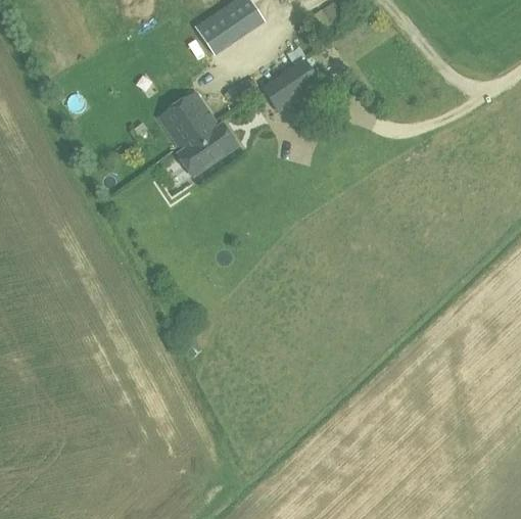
[(235,0),(194,27),(214,55),(265,22),(250,0),(235,0)]
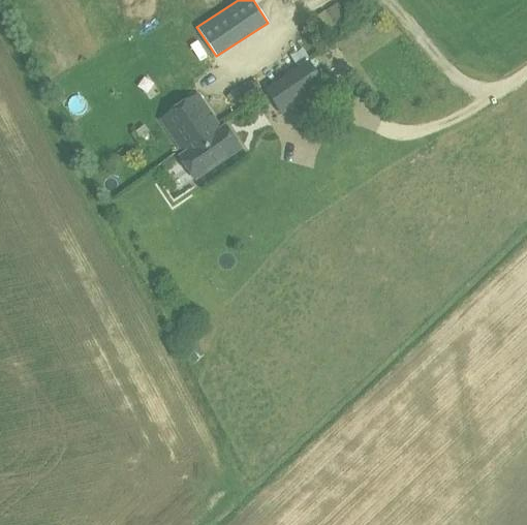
[(307,60),(265,89),(280,111),(321,83),(307,60)]
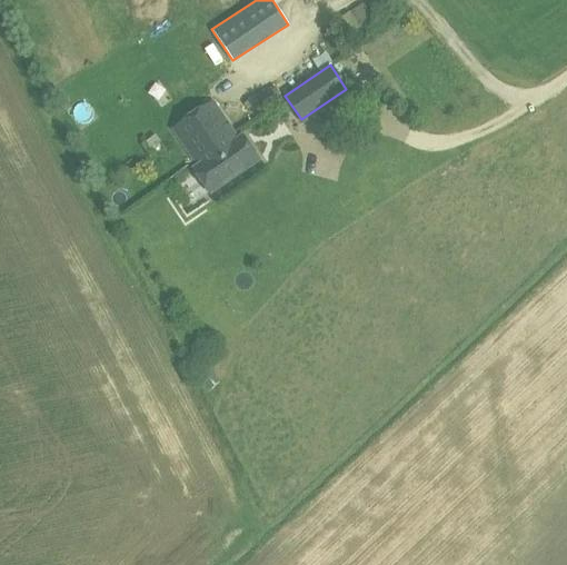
[(241,102),(249,114),(259,107),(251,96),(241,102)]
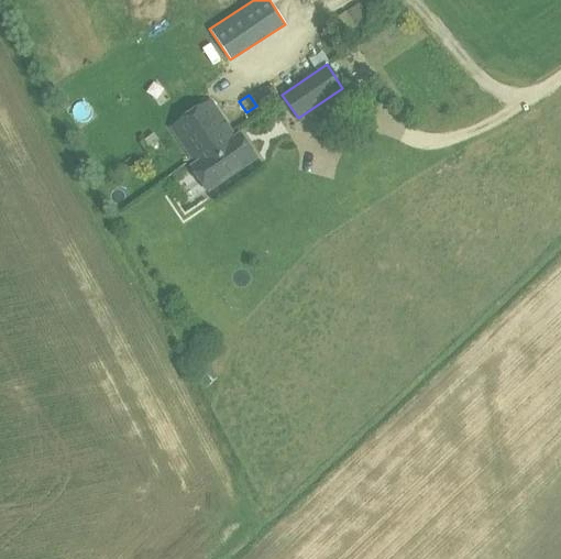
[(208,99),(171,124),(195,162),(190,165),(206,187),(253,155),(238,132),(233,135),(208,99)]
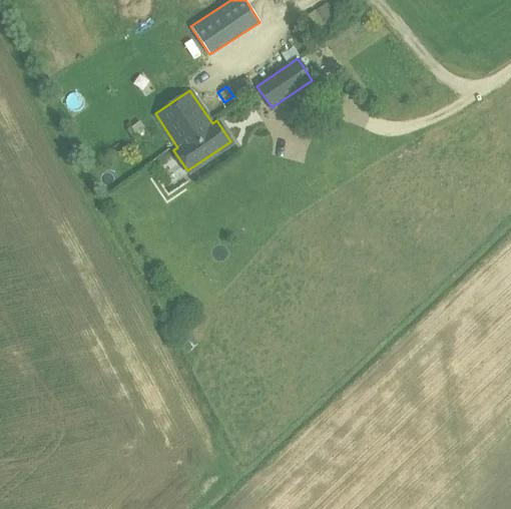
[(135,128),(142,124),(137,118),(131,122),(135,128)]
